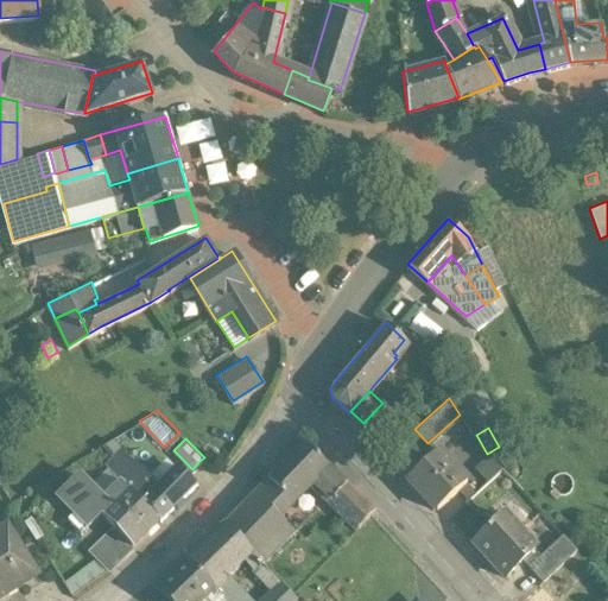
[(304,441),(268,478),(290,500),(311,479),(331,499),(346,482),(304,441)]
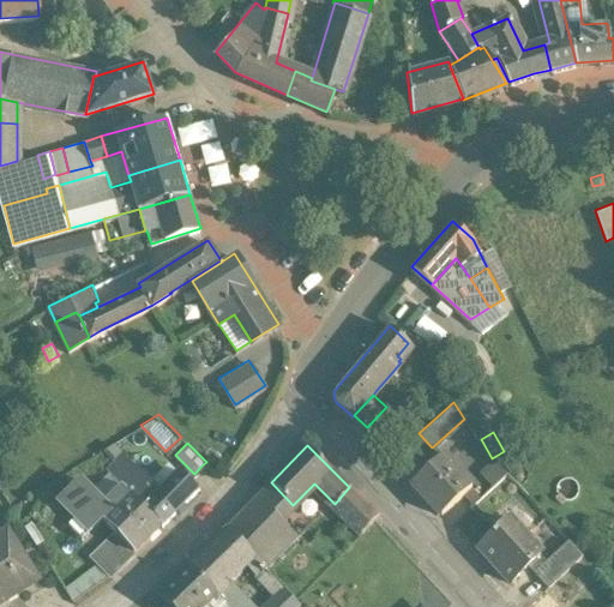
[(470,485),(440,452),(410,481),(440,512),(470,485)]
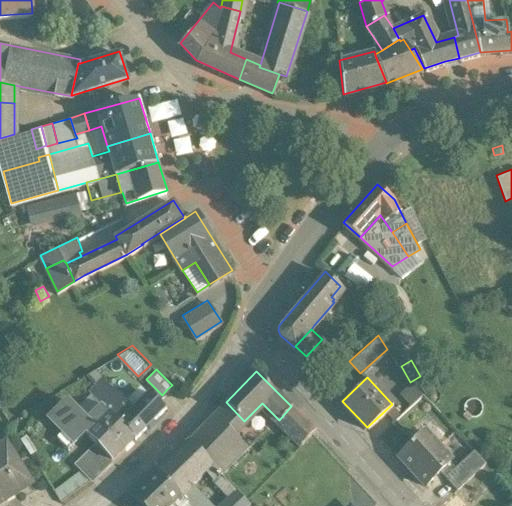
[(118,393),(103,379),(91,391),(102,403),(105,406),(118,393)]
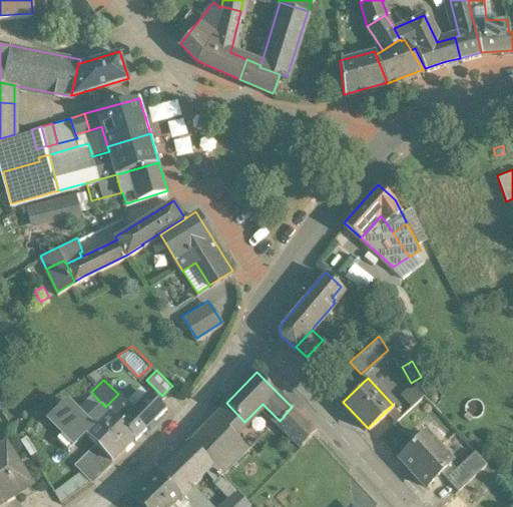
[(132,408),(118,394),(105,407),(134,436),(135,436),(163,408),(148,393),(132,408)]
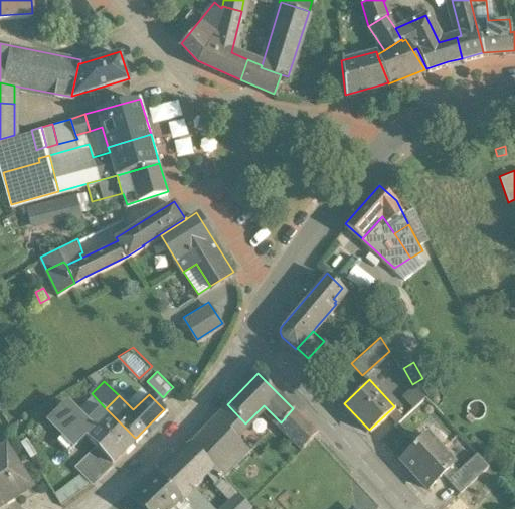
[(89,419),(69,400),(49,419),(62,432),(68,427),(79,438),(84,434),(84,433),(93,425),(89,419)]
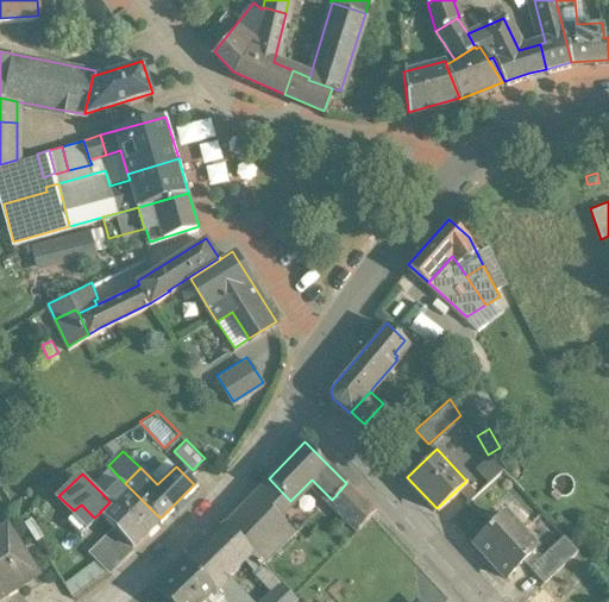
[(513,489),(501,475),(488,486),(501,500),(513,489)]
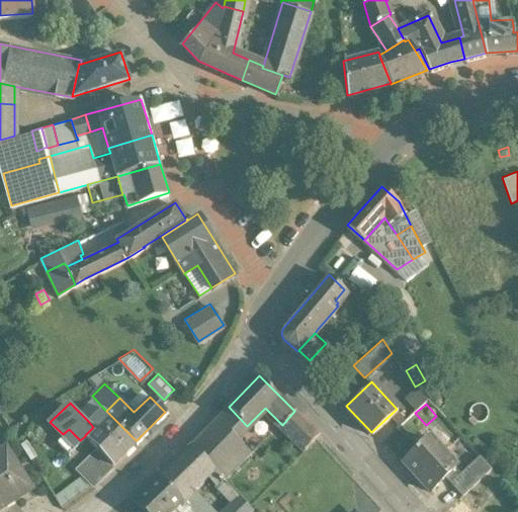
[(247,426),(229,407),(218,418),(237,437),(247,426)]
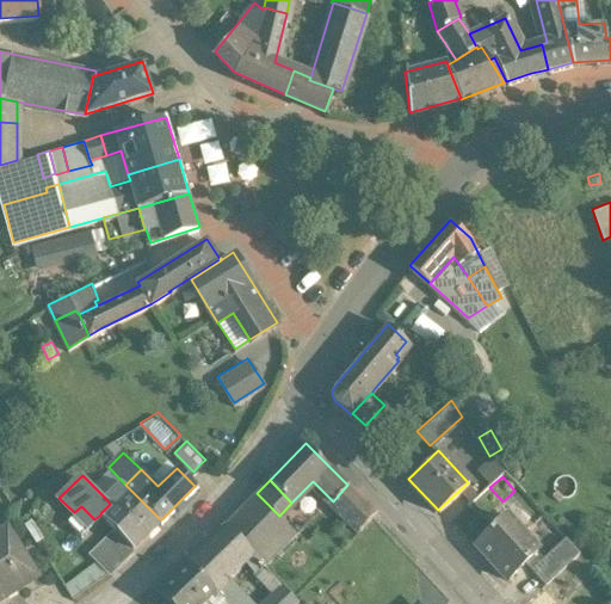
[(160,519),(128,487),(122,481),(105,498),(110,504),(100,513),(100,515),(111,524),(133,547),(160,519)]
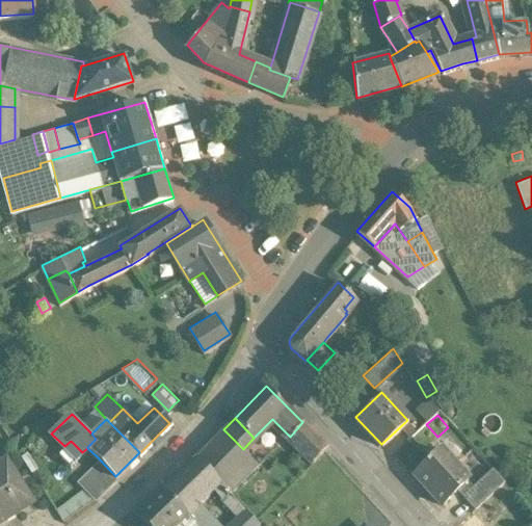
[(326,446),(302,422),(290,437),(313,459),(326,446)]
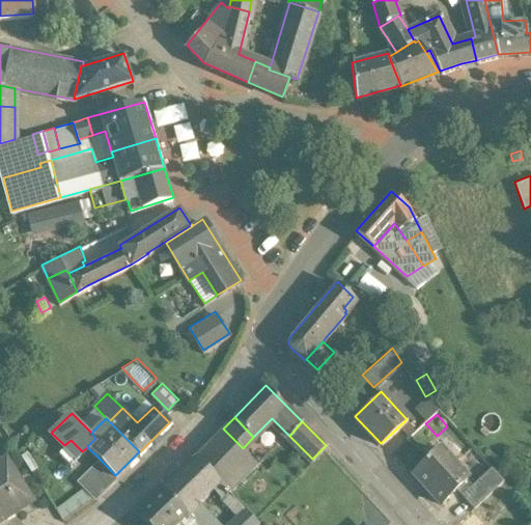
[(223,429),(196,456),(227,489),(228,491),(256,463),(243,448),(223,429)]
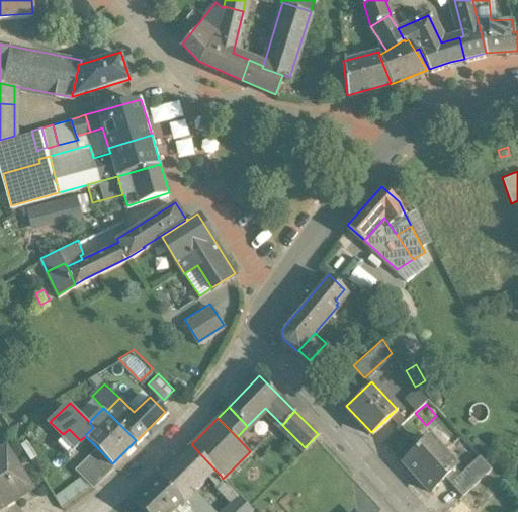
[(45,426),(34,419),(26,431),(36,437),(45,426)]
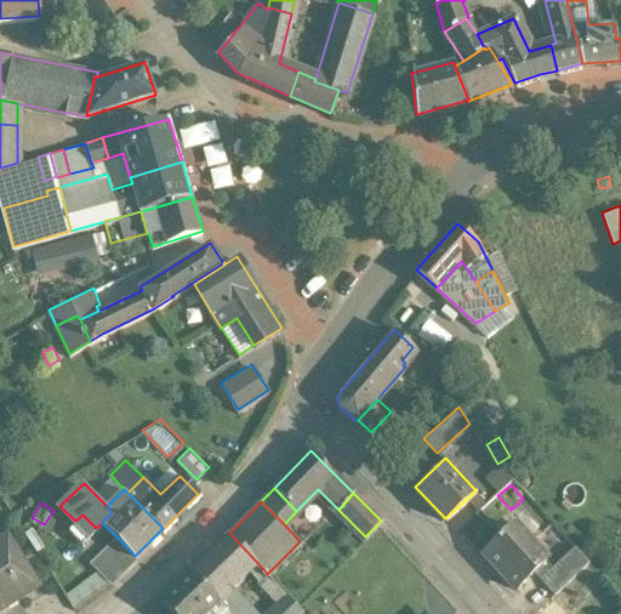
[(83,515),(75,521),(87,535),(96,528),(83,515)]
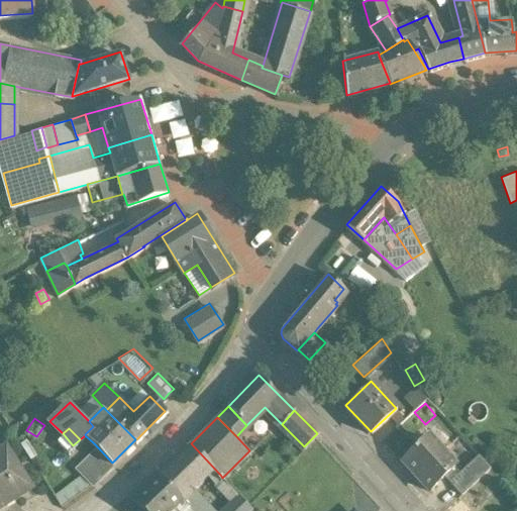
[(428,436),(422,441),(433,454),(439,448),(428,436)]
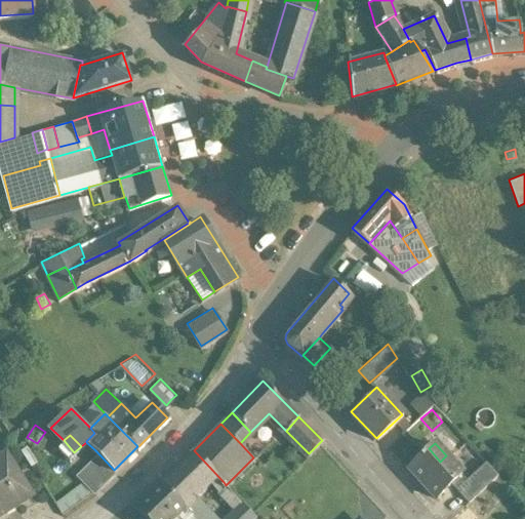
[(440,462),(429,448),(408,467),(434,495),(450,481),(460,472),(446,455),(440,462)]
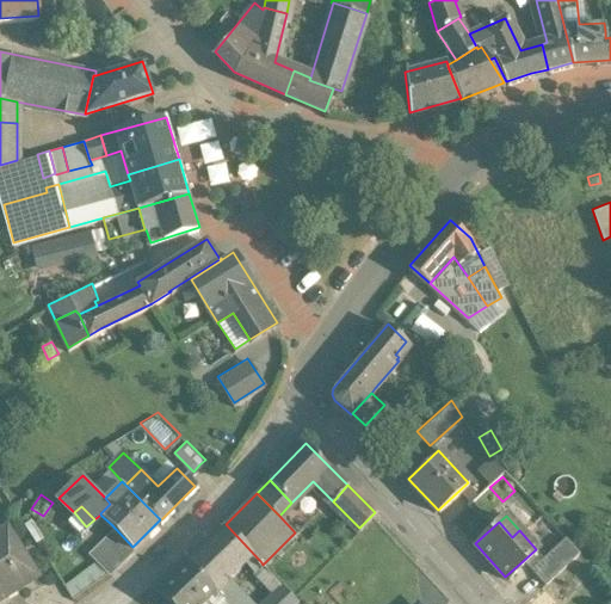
[(6,523),(0,527),(0,597),(8,593),(4,587),(35,567),(6,523)]
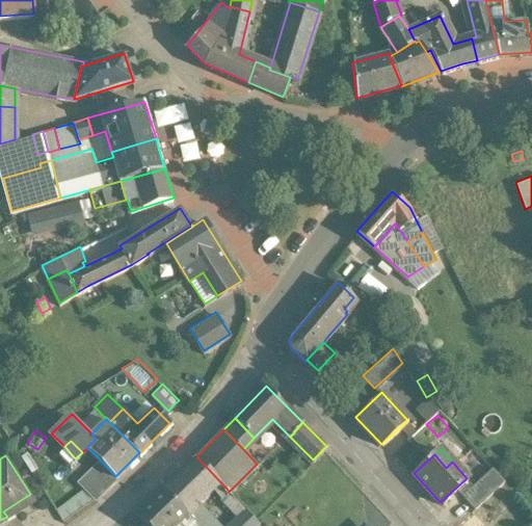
[(115,476),(97,456),(78,474),(97,493),(115,476)]
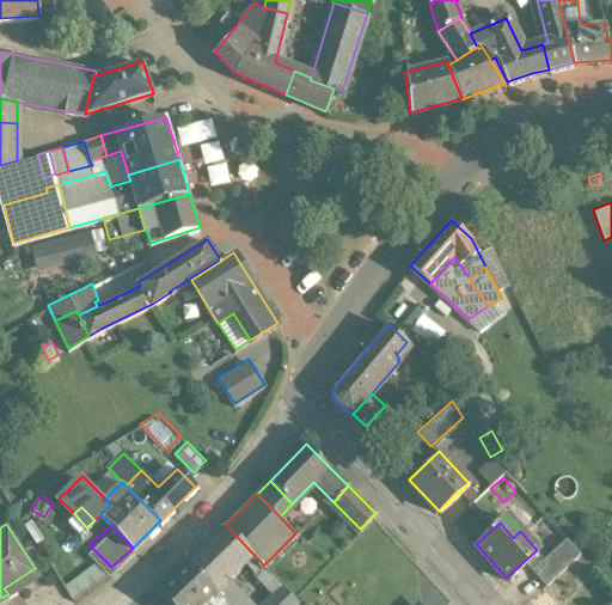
[(226,525),(202,548),(230,578),(245,563),(254,572),(262,563),(226,525)]
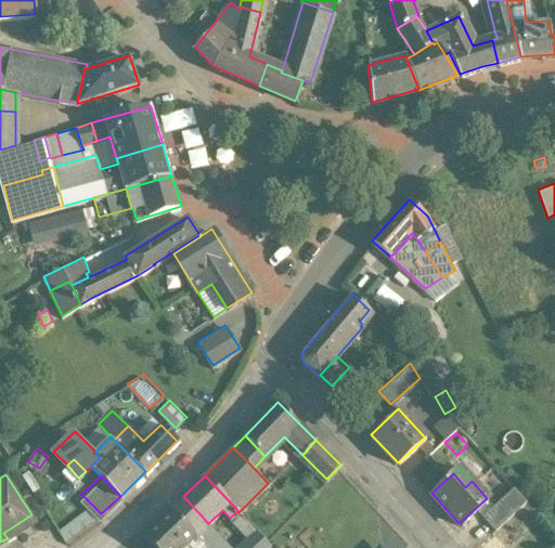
[(493,505),(487,498),(476,508),(494,529),(525,499),(513,486),(493,505)]
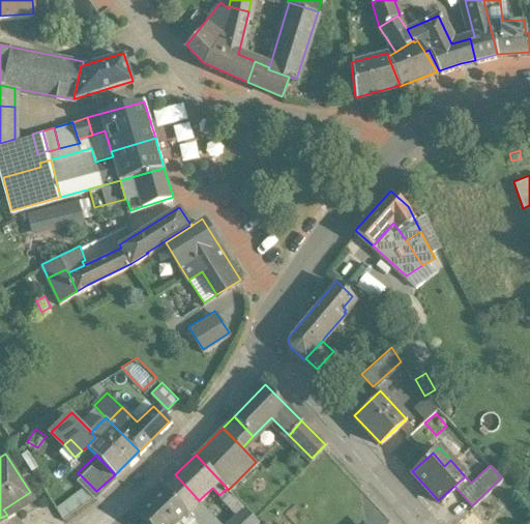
[(199,500),(175,474),(163,487),(187,512),(199,500)]
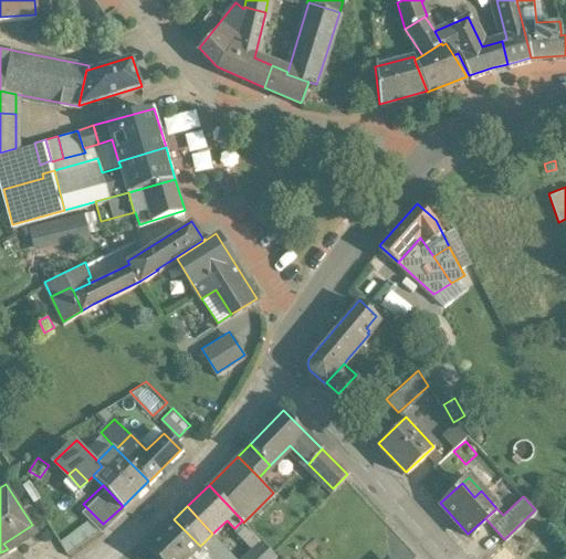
[(200,546),(174,519),(146,546),(158,558),(186,558),(192,554),(197,558),(200,558),(207,554),(200,546)]
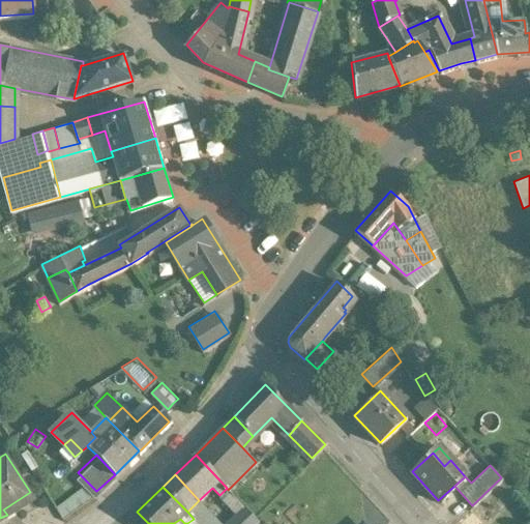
[(228,490),(227,488),(219,495),(237,514),(244,507),(228,490)]
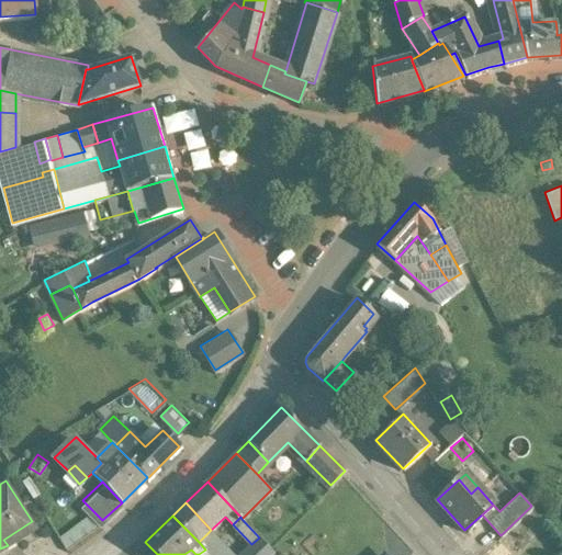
[(251,544),(240,554),(269,554),(273,552),(259,537),(251,544)]
